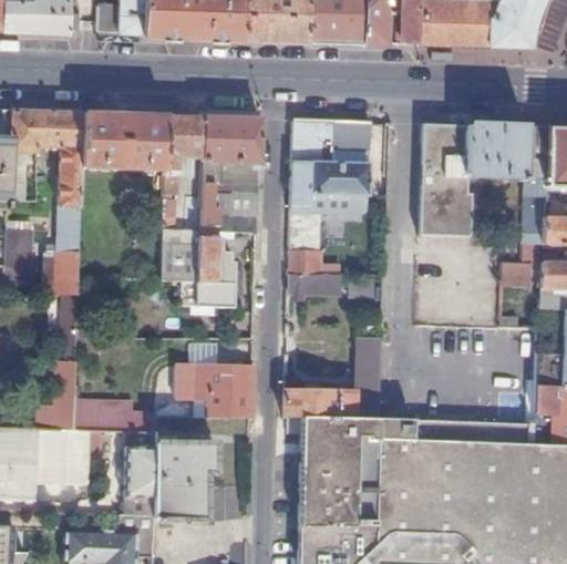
[(3,0),(3,26),(70,28),(70,0),(3,0)]
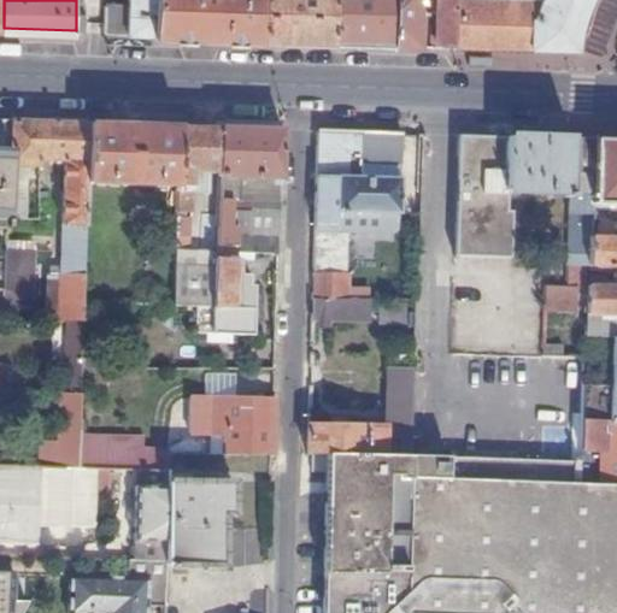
[(105,31),(156,34),(157,0),(129,0),(129,3),(106,3),(105,31)]
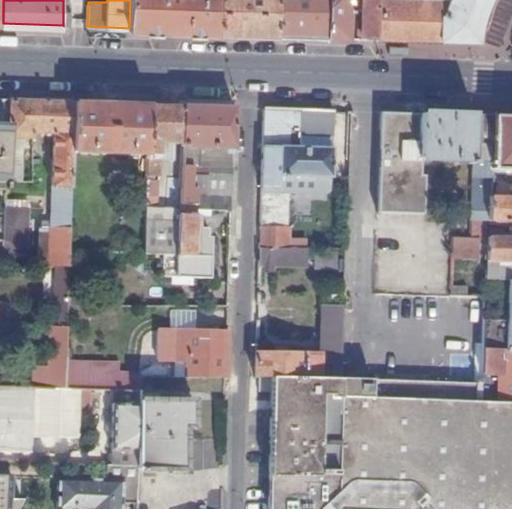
[(175,29),(217,31),(217,0),(130,0),(129,28),(175,29)]
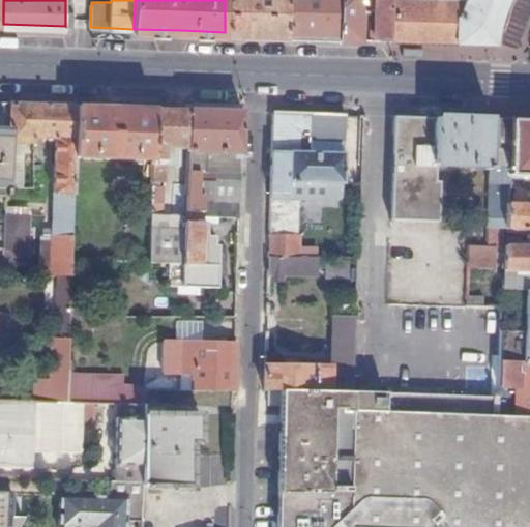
[(261,33),(286,33),(287,0),(225,0),(225,32),(261,33)]
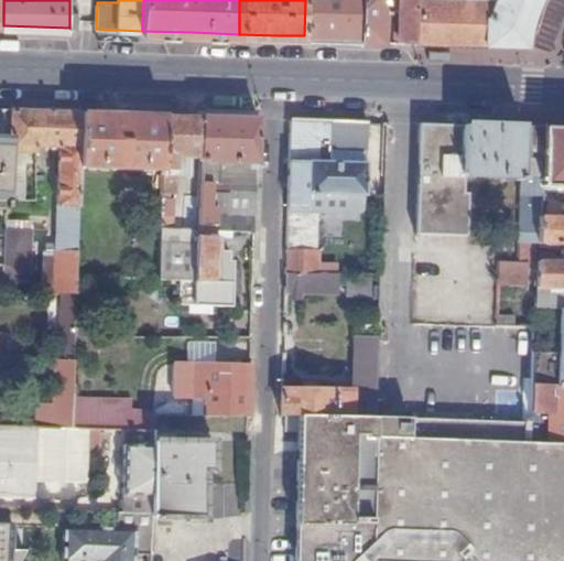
[(359,38),(360,0),(305,0),(304,35),(338,36),(359,38)]
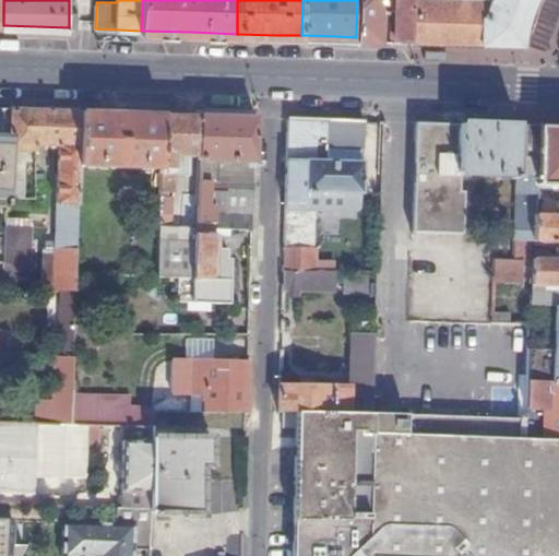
[(357,0),(356,37),(380,38),(381,0),(357,0)]
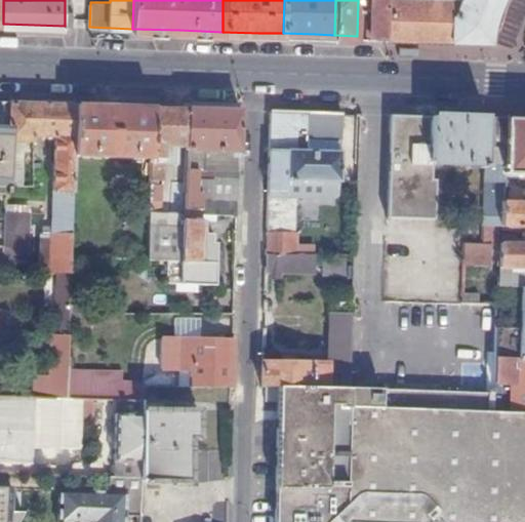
[(372,0),(371,36),(389,37),(389,0),(372,0)]
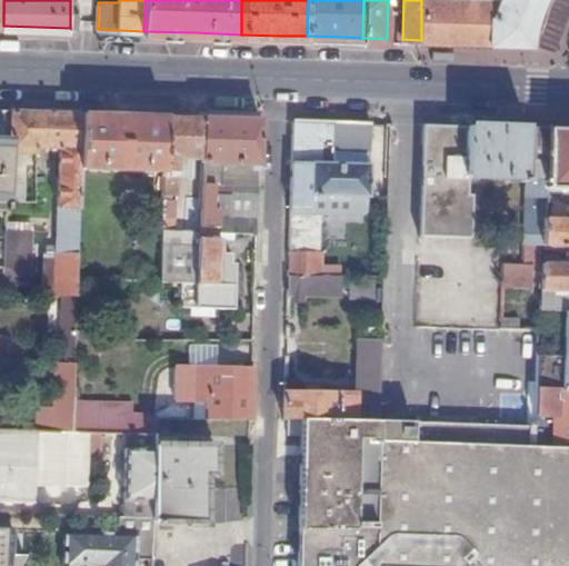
[(421,0),(421,40),(479,41),(533,43),(536,26),(540,9),(543,0),(421,0)]
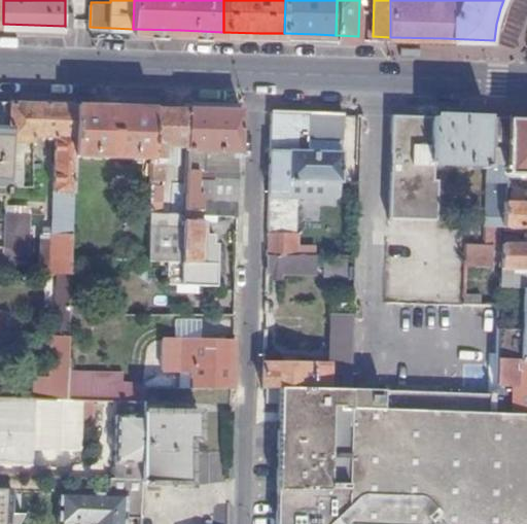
[(10,101),(0,101),(0,188),(6,189),(9,140),(10,101)]
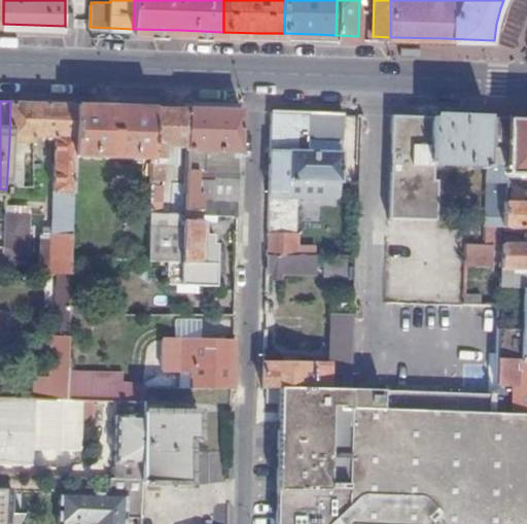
[(27,102),(10,101),(9,140),(33,141),(33,135),(56,136),(53,225),(42,225),(40,272),(63,274),(71,274),(71,256),(75,154),(76,103),(43,102),(27,102)]
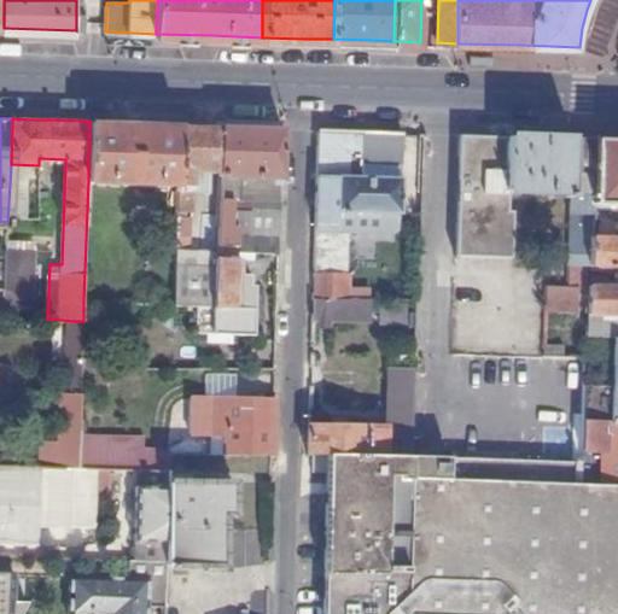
[(138,123),(89,121),(88,181),(168,183),(167,221),(179,221),(179,216),(181,124),(138,123)]
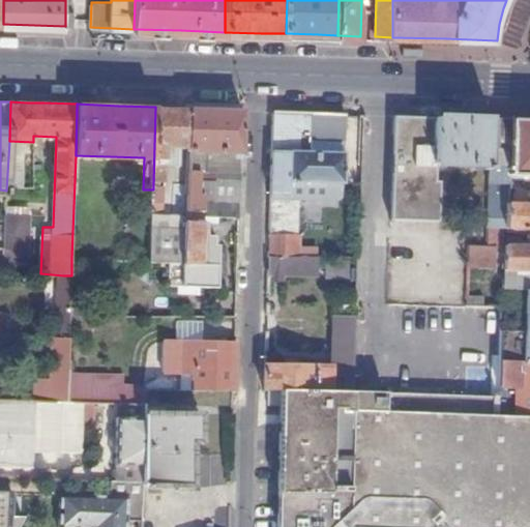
[(174,107),(155,107),(153,185),(159,186),(159,180),(166,180),(167,163),(181,163),(182,147),(188,147),(189,108),(174,107)]
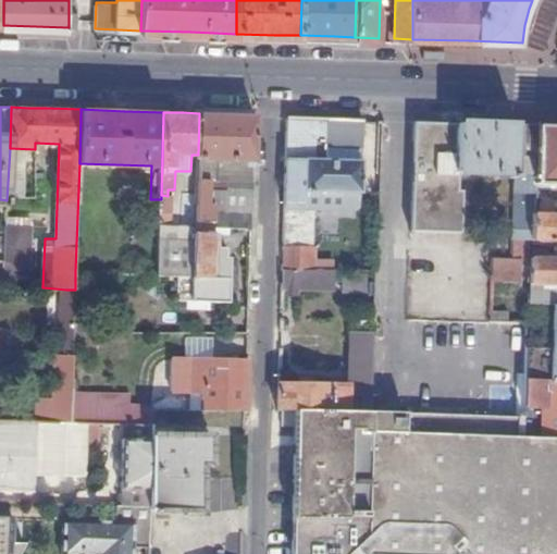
[(244,114),(199,113),(198,155),(196,219),(213,220),(213,209),(254,211),(254,194),(226,193),(226,179),(217,179),(217,158),(255,159),(255,114),(244,114)]
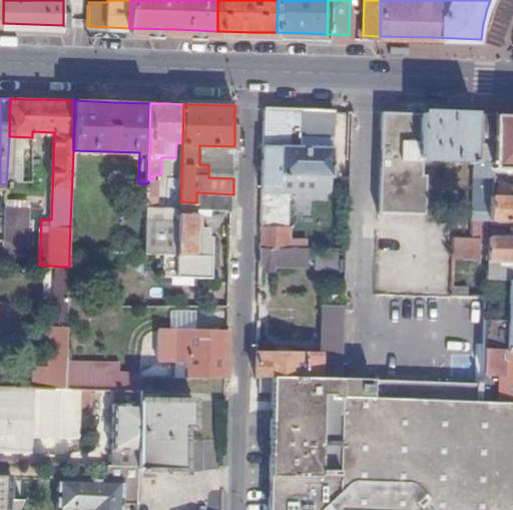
[(274,107),(265,106),(261,245),(290,246),(291,225),(289,225),(290,190),(302,182),(302,175),(309,175),(309,187),(314,192),(326,192),(331,186),(331,176),(333,176),(334,146),(328,145),(328,137),(334,138),(335,109),(323,109),(274,107)]
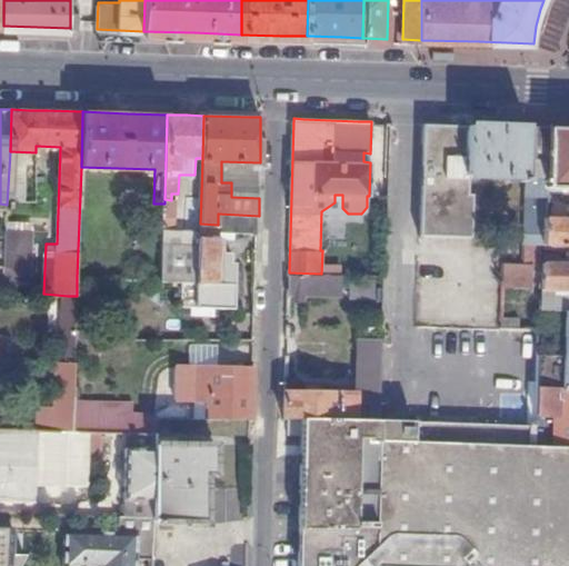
[(475,125),(423,123),(420,234),(471,235),(472,192),(465,191),(465,176),(527,176),(528,127),(475,125)]
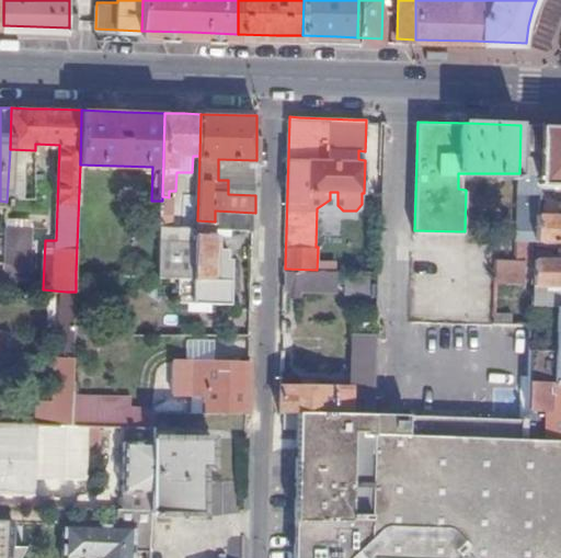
[(538,183),(540,125),(521,125),(519,173),(517,232),(537,232),(538,214),(538,183)]
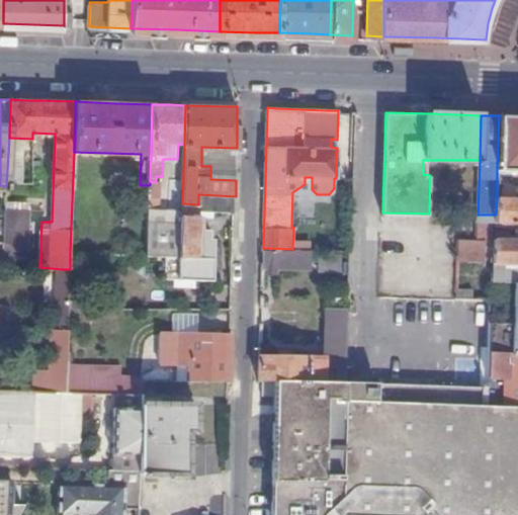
[(517,115),(499,115),(497,169),(517,169),(517,115)]
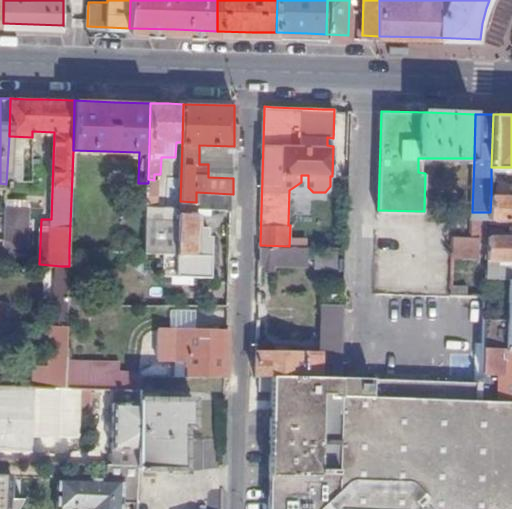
[(233,165),(208,164),(208,177),(233,178),(233,165)]
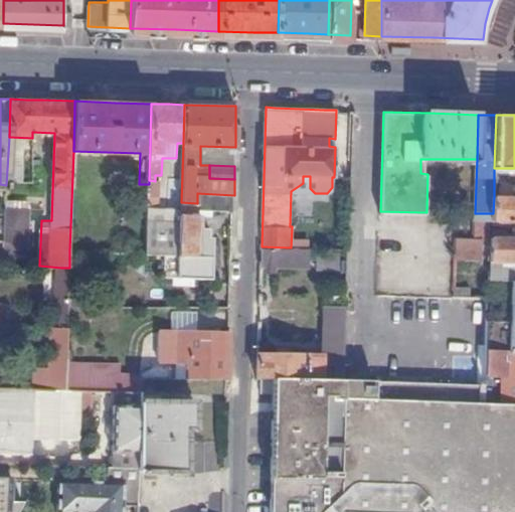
[(160,184),(149,184),(147,253),(158,253),(160,184)]
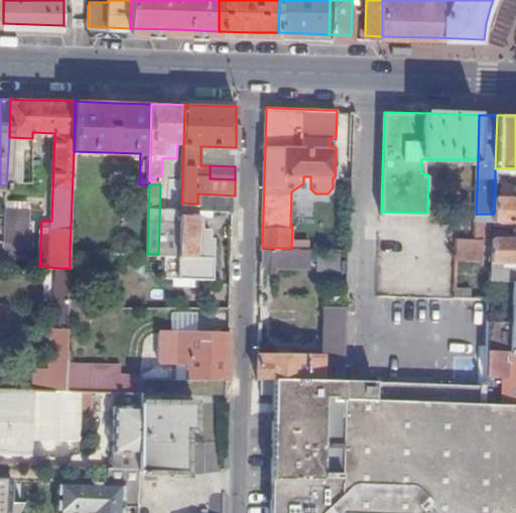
[(198,204),(181,203),(179,254),(214,255),(215,237),(211,236),(211,227),(203,227),(203,209),(234,210),(235,196),(198,194),(198,204)]
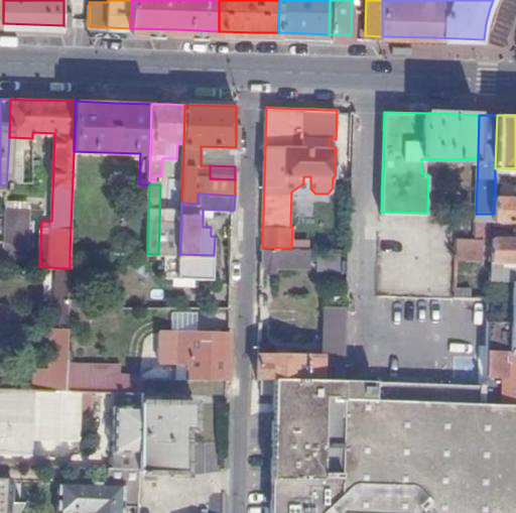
[(515,196),(495,197),(494,214),(494,223),(495,223),(494,227),(499,227),(499,223),(515,223),(515,196)]
